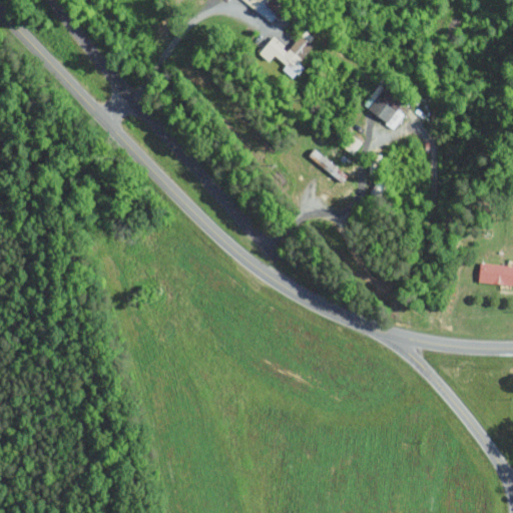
[(246,0),(245,2),(269,20),(282,4),(277,0),(246,0)]
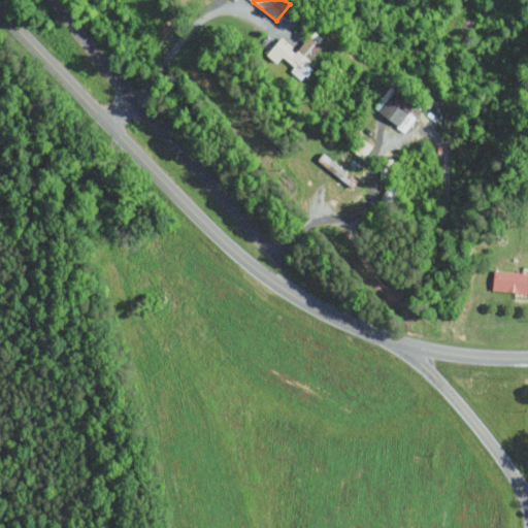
[(266,54),(276,62),(282,56),(293,66),(290,70),(301,80),(311,67),(306,63),(325,39),(314,29),(297,50),(279,36),(266,54)]
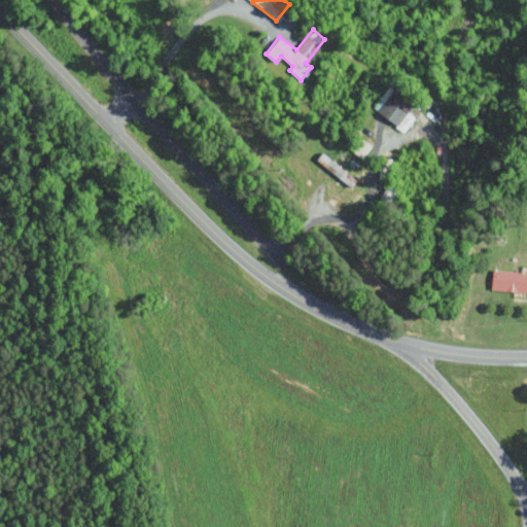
[(403,131),(413,116),(407,112),(413,103),(388,85),(372,109),(403,131)]
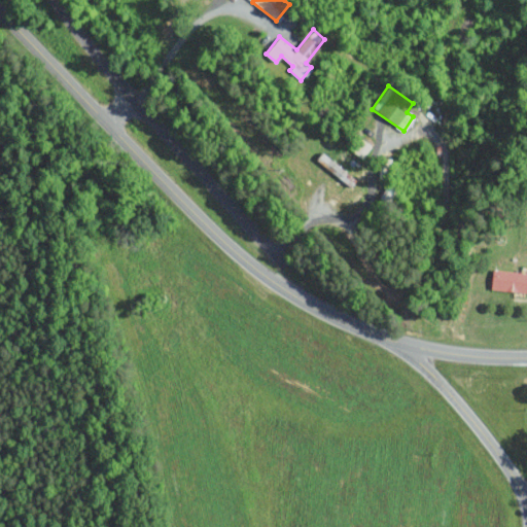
[(371,145),(361,138),(351,150),(361,157),(371,145)]
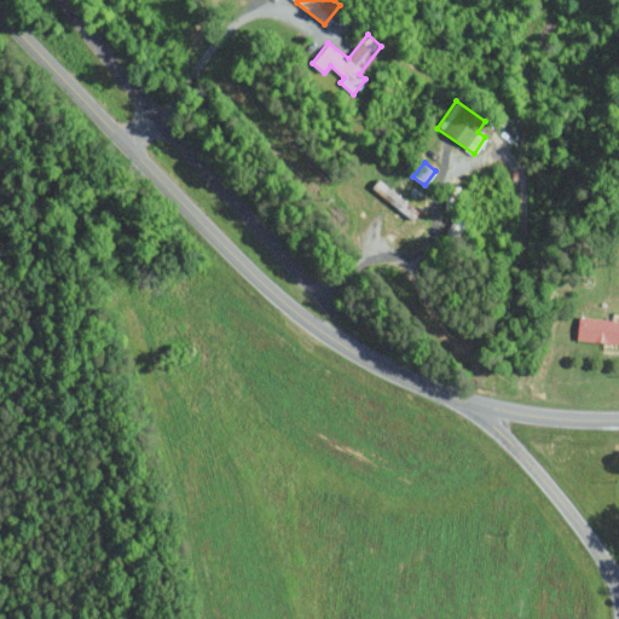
[(574,339),(617,345),(618,328),(618,320),(578,314),(574,339)]
